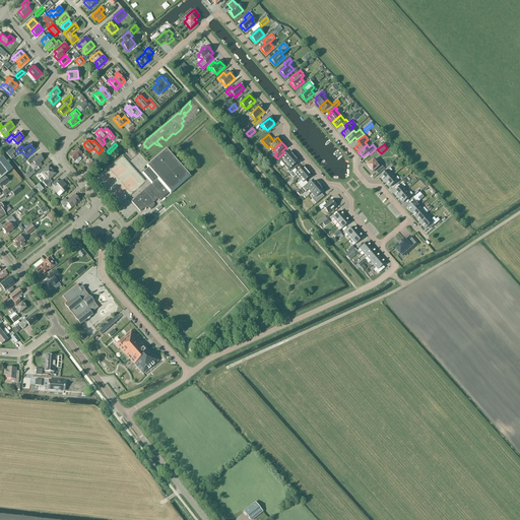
[(79,157),(82,154),(77,149),(69,156),(74,161),(75,161),(76,163),(78,164),(80,160),(81,158),(79,157)]
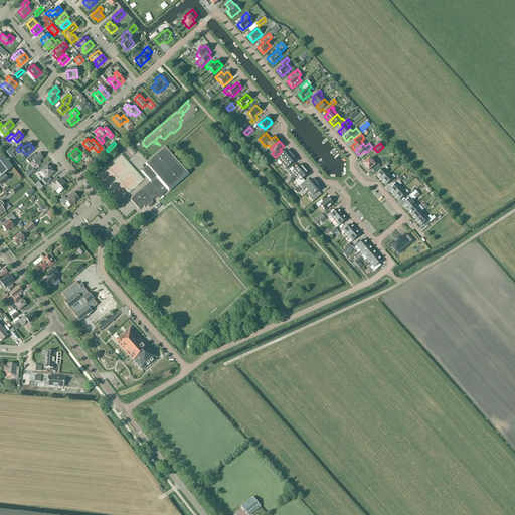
[(158,198),(159,198),(168,190),(169,191),(187,174),(179,165),(182,163),(173,152),(170,155),(165,149),(146,165),(147,166),(140,172),(150,183),(130,200),(139,210),(143,206),(145,207),(147,206),(149,208),(152,205),(153,204),(153,203),(152,202),(151,201),(156,197),(157,198),(158,198)]
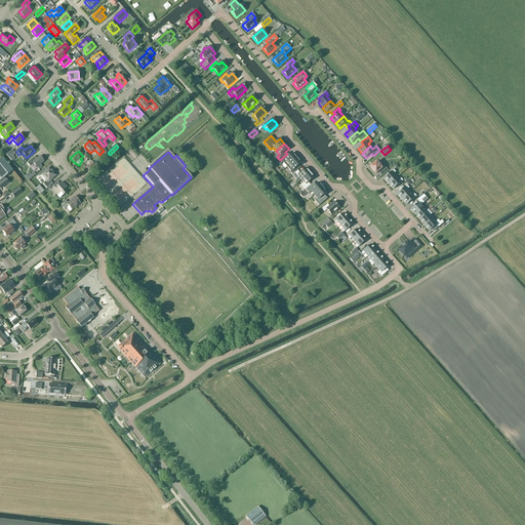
[(297,158),(293,153),(288,157),(286,155),(280,160),(282,163),(283,162),(287,167),(297,158)]
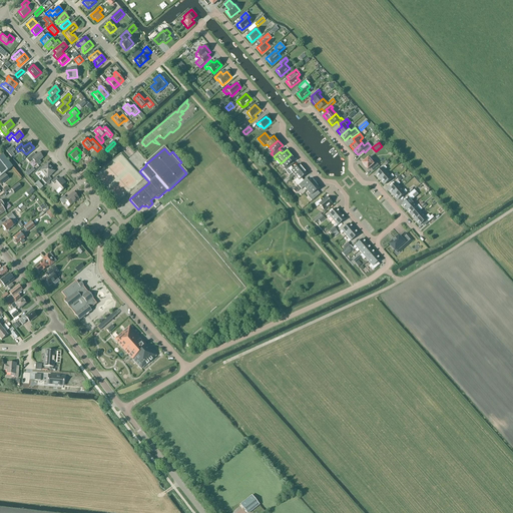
[(26,159),(29,162),(32,159),(36,164),(43,158),(38,153),(33,157),(31,155),(26,159)]
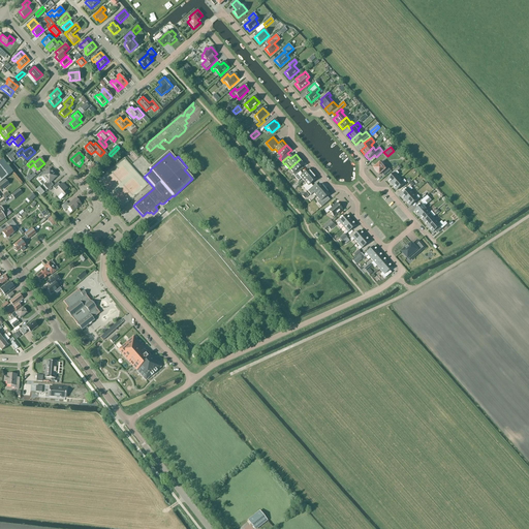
[(0,182),(12,173),(3,159),(0,161),(0,182)]
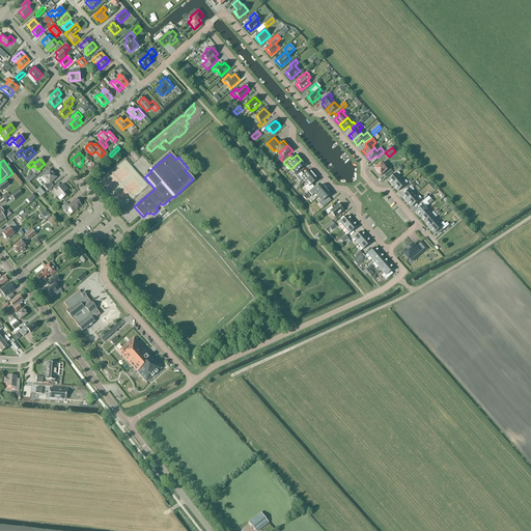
[(305,165),(301,160),(290,169),(295,174),(294,174),(296,177),(301,172),(303,171),(301,169),(305,165)]
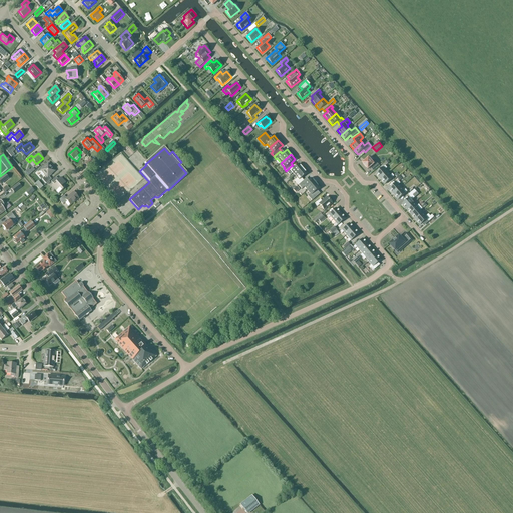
[(372,170),(379,165),(374,159),(371,162),(369,158),(368,159),(367,157),(364,160),(365,162),(363,163),(368,169),(370,167),(372,170)]
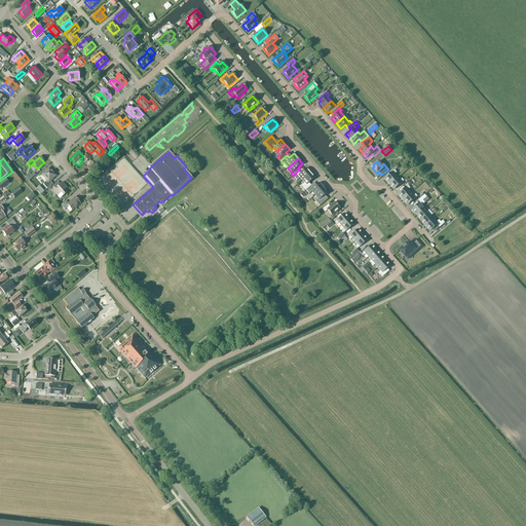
[(57,176),(49,168),(47,171),(46,170),(43,172),(44,173),(42,175),(47,181),(43,184),(47,189),(52,184),(50,181),(57,176)]
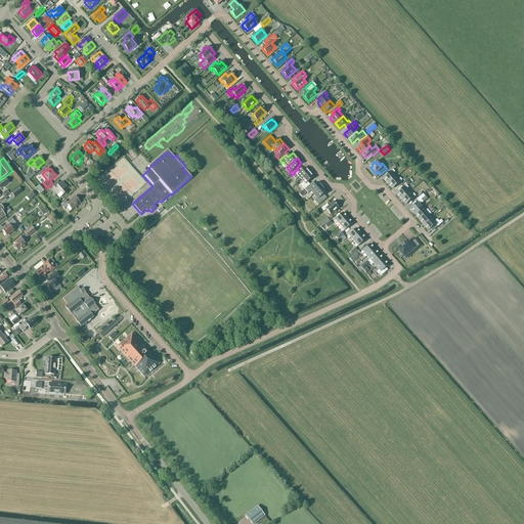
[(309,173),(305,168),(299,173),(297,170),(292,175),(296,180),(299,177),(301,180),(309,173)]
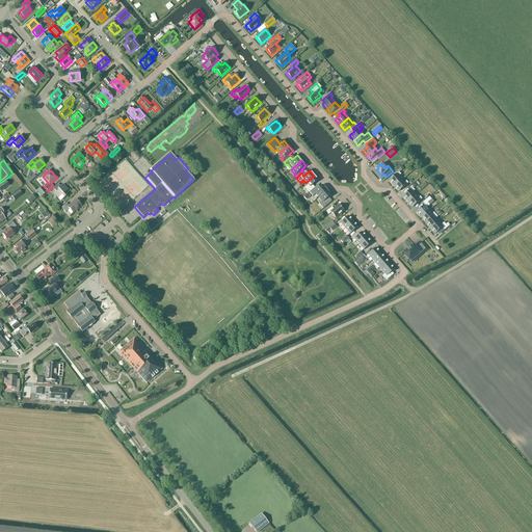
[(394,186),(402,180),(399,177),(401,175),(399,173),(397,174),(390,181),(394,186)]
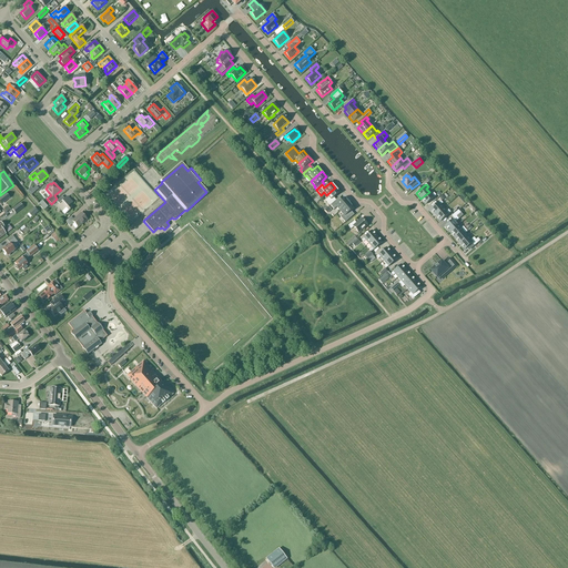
[(340,192),(335,188),(326,195),(328,198),(325,201),(330,205),(336,201),(333,198),(340,192)]
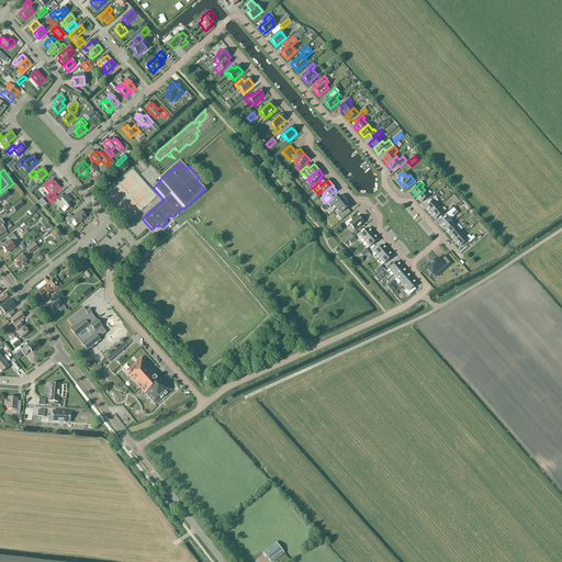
[(425,190),(416,197),(422,202),(429,195),(431,193),(429,191),(427,193),(425,190)]
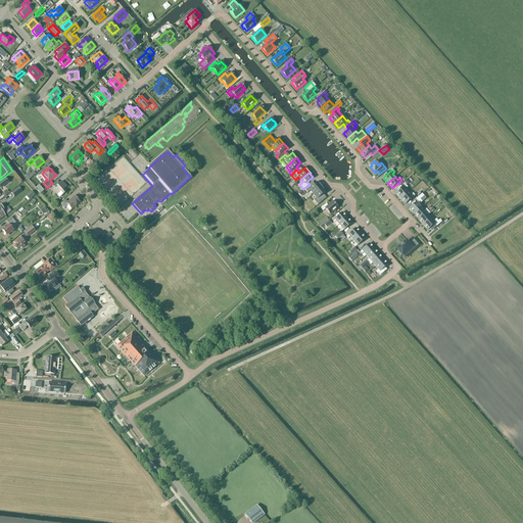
[(9,183),(5,178),(0,181),(0,187),(1,189),(9,183)]
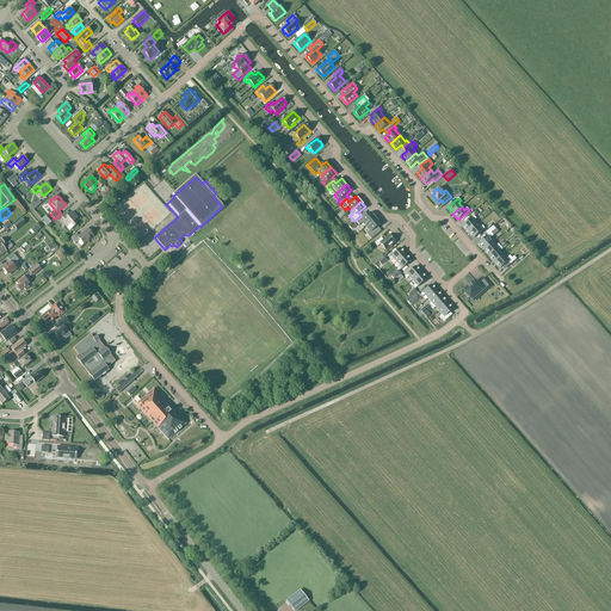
[(73,223),(78,218),(72,213),(69,215),(67,211),(61,216),(63,220),(61,221),(69,232),(75,226),(73,223)]
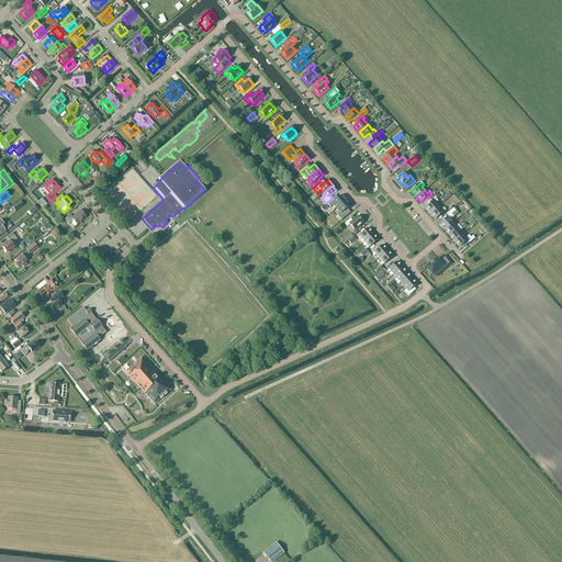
[(346,201),(340,195),(338,199),(336,195),(327,203),(330,208),(333,205),(336,209),(346,201)]
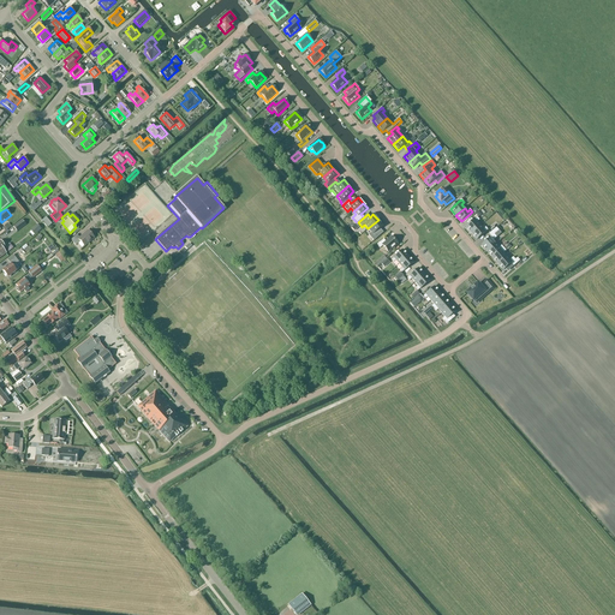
[(466,227),(471,233),(481,226),(477,222),(479,220),(477,218),(476,220),(466,227)]
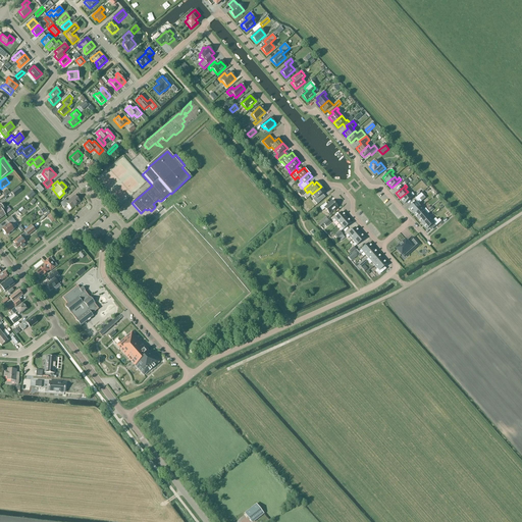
[(21,191),(18,187),(11,193),(14,197),(21,191)]
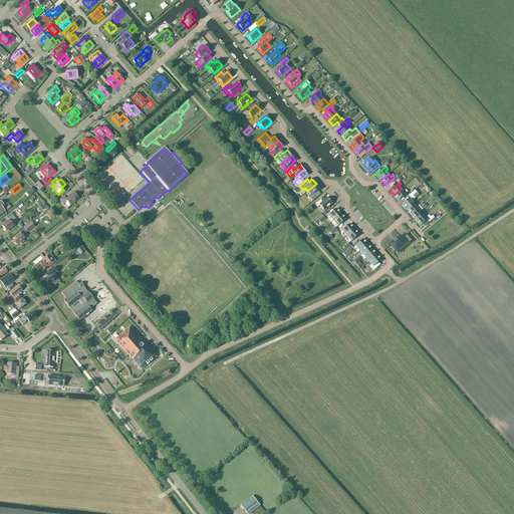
[(320,189),(316,184),(307,191),(310,195),(308,197),(312,202),(320,195),(317,192),(320,189)]
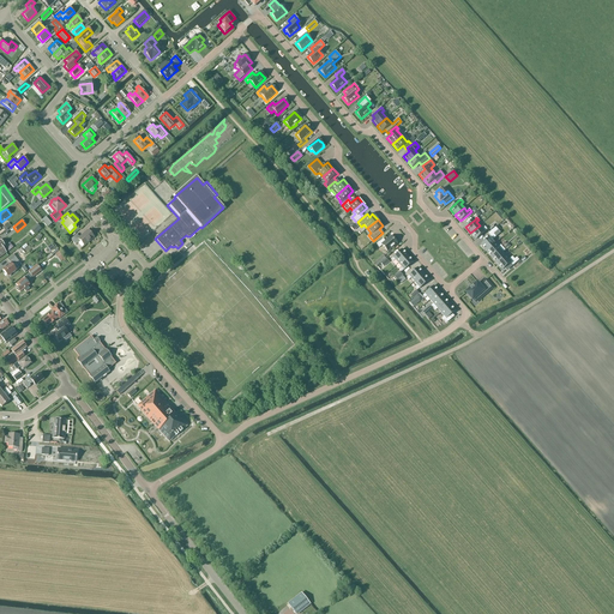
[(480,226),(470,233),(476,240),(486,232),(487,229),(486,227),(483,229),(480,226)]
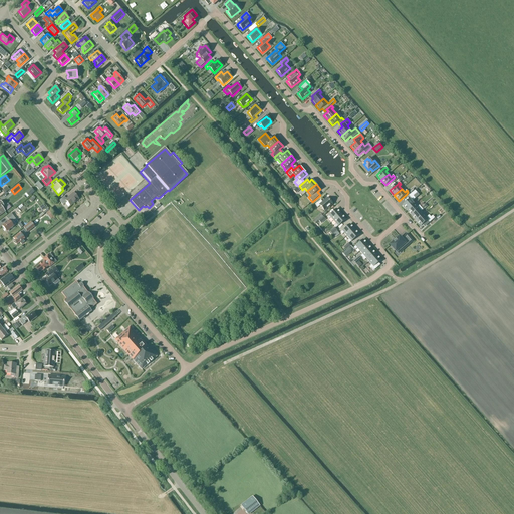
[(418,193),(415,191),(410,195),(412,198),(411,199),(403,205),(408,211),(415,204),(413,201),(416,199),(414,196),(418,193)]
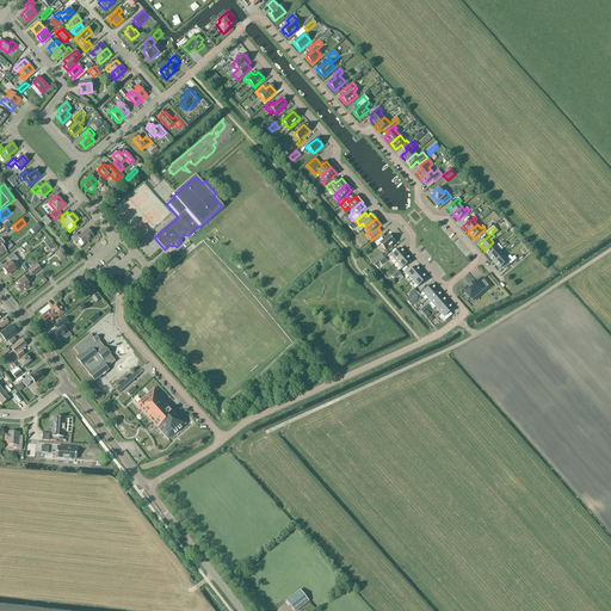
[(93,236),(87,229),(79,236),(76,233),(71,239),(75,244),(80,240),(84,245),(93,236)]
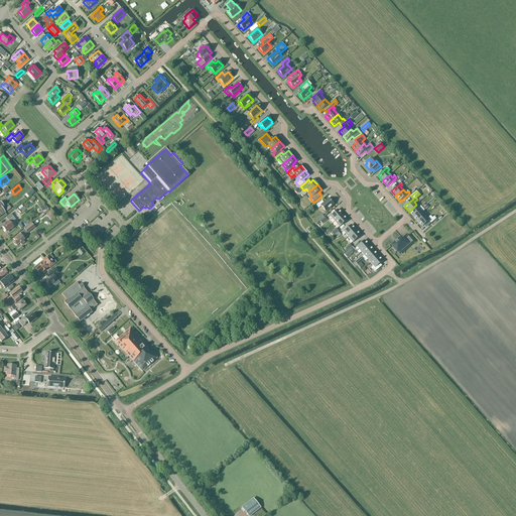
[(334,205),(329,199),(324,204),(321,201),(316,206),(318,209),(320,207),(326,212),(334,205)]
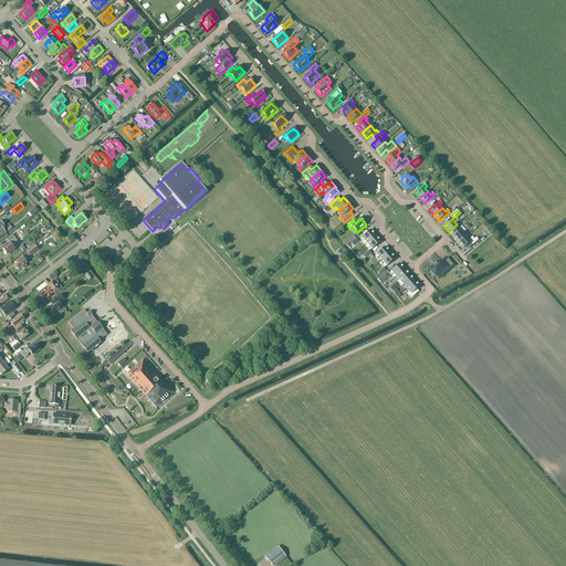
[(472,231),(469,227),(471,224),(468,221),(462,226),(470,233),(472,231)]
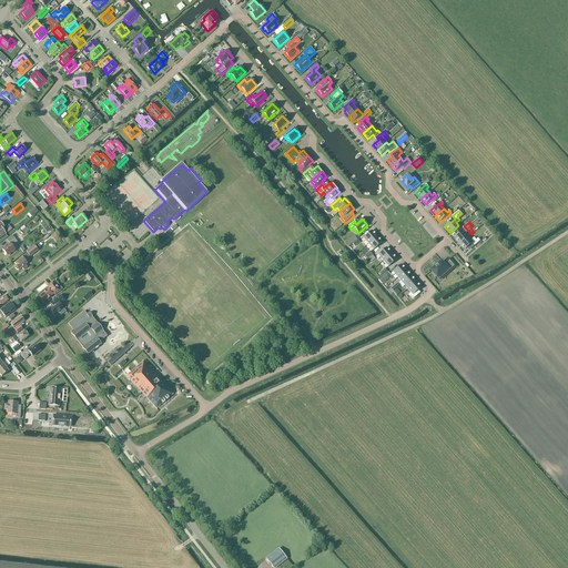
[(455,239),(466,230),(464,227),(462,229),(458,225),(450,233),(455,239)]
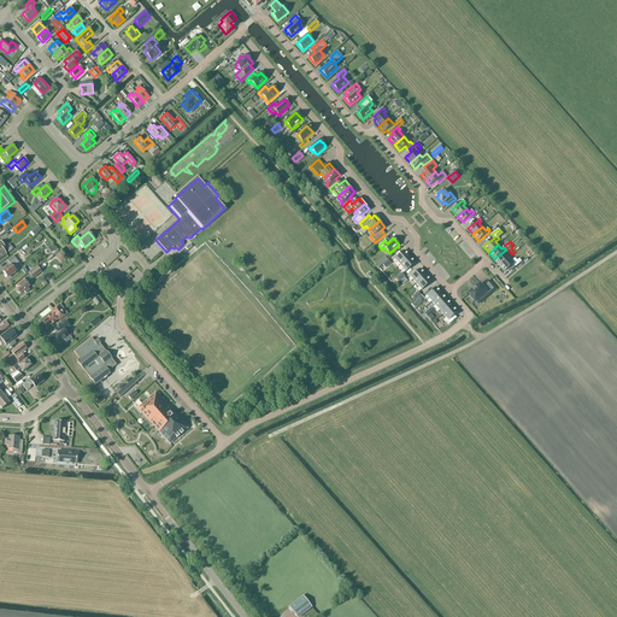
[(500,265),(509,257),(506,253),(507,252),(506,250),(494,259),(500,265)]
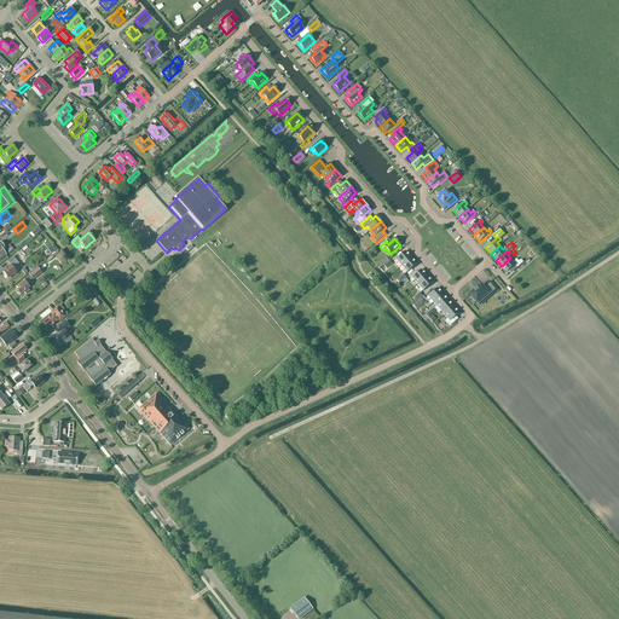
[(398,262),(401,266),(411,258),(405,252),(395,260),(397,260),(394,261),(397,265),(398,262)]
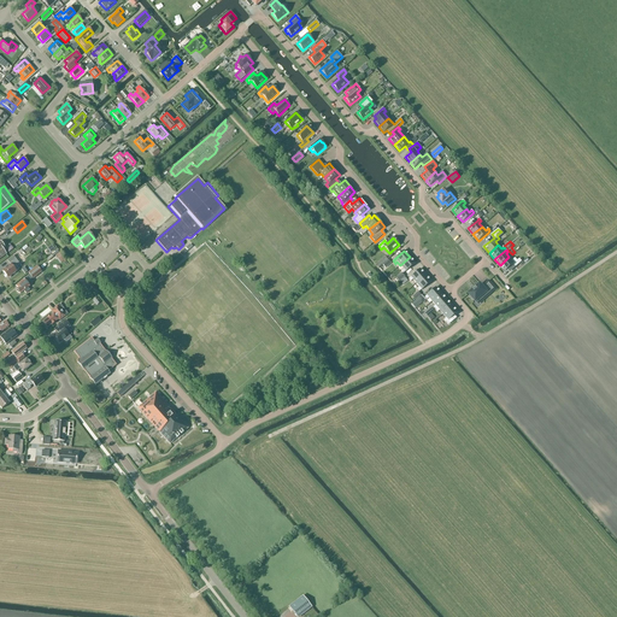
[(63,262),(64,263),(66,262),(59,253),(56,256),(60,263),(63,262)]
